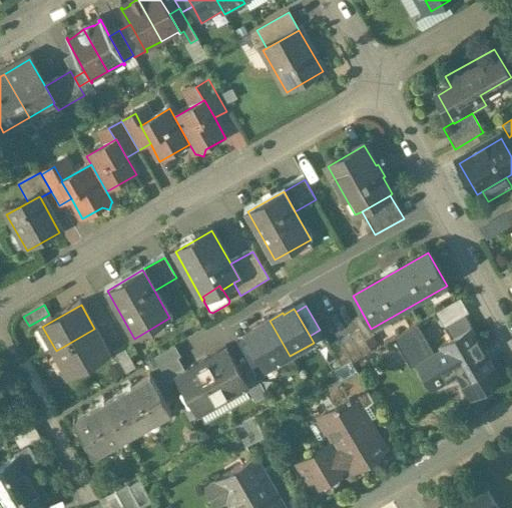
[(360,332),(331,349),(342,369),(371,352),(366,342),(375,337),(371,329),(364,316),(355,322),(360,332)]
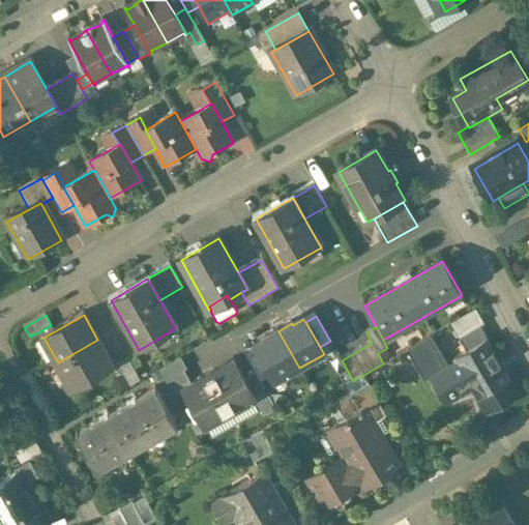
[(480,329),(460,341),(467,353),(487,342),(488,342),(480,329)]
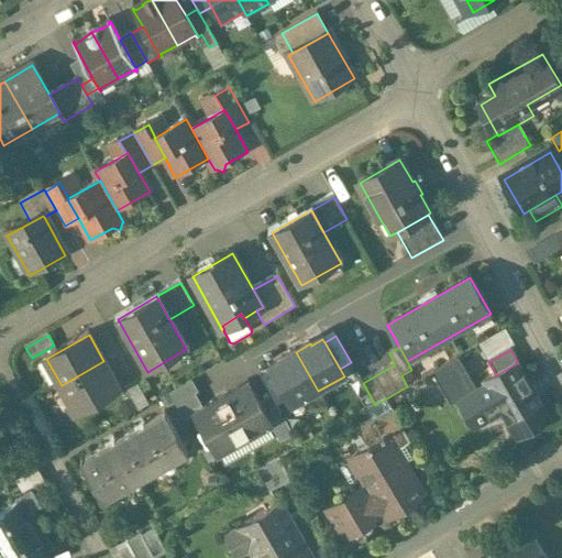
[(296,352),(282,360),(283,361),(271,369),(273,372),(287,398),(291,406),(318,391),(296,352)]
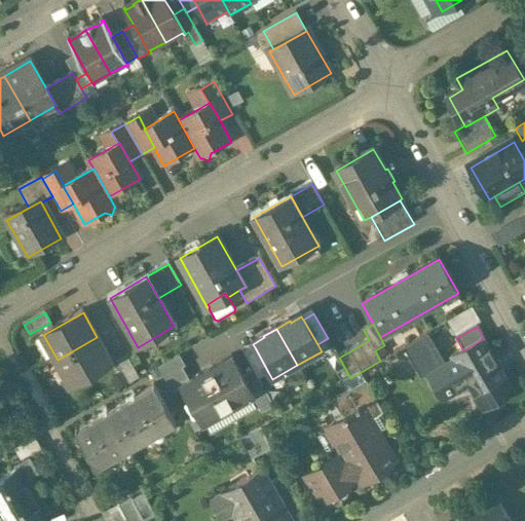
[(454,361),(445,366),(428,336),(410,346),(440,397),(465,381),(483,411),(515,394),(483,339),(463,350),(452,358),(454,361)]
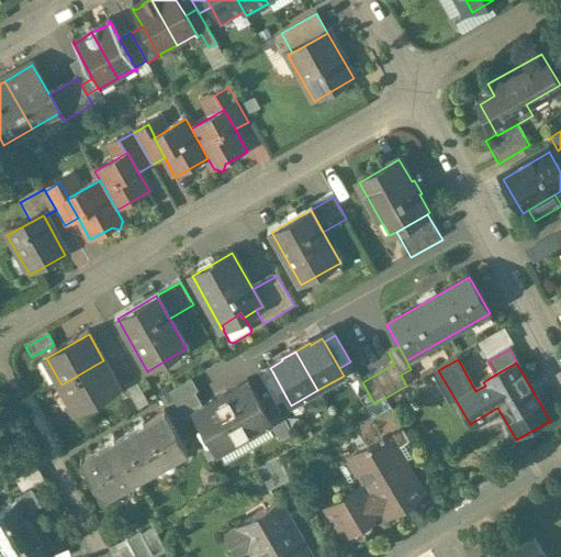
[(103,360),(62,385),(76,411),(118,387),(103,360)]
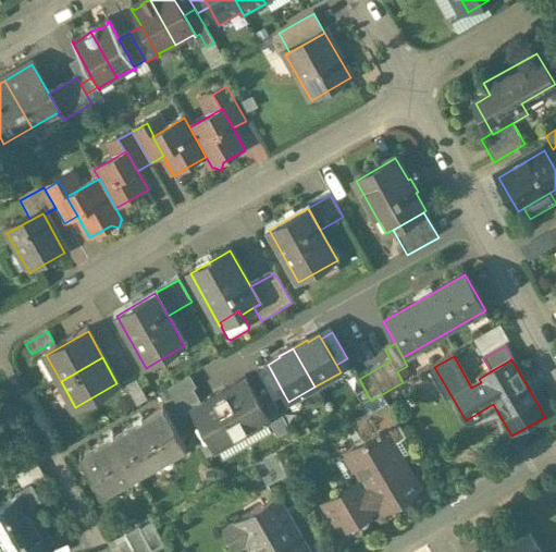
[(284,394),(270,368),(258,375),(270,395),(273,401),(284,394)]
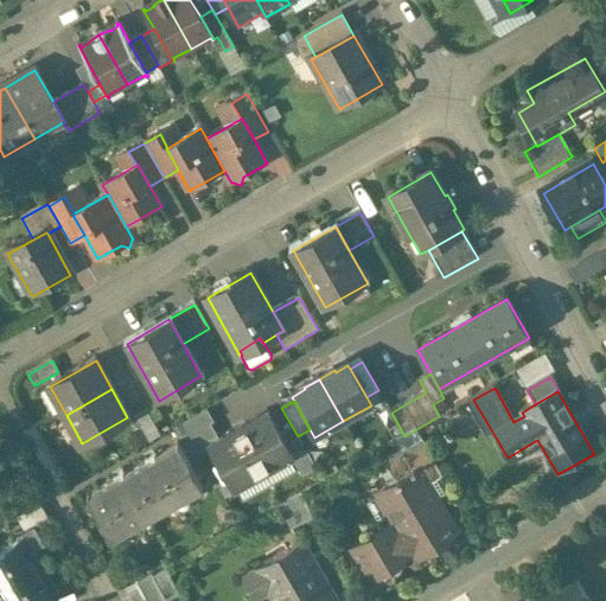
[(161,438),(147,413),(134,420),(148,445),(161,438)]
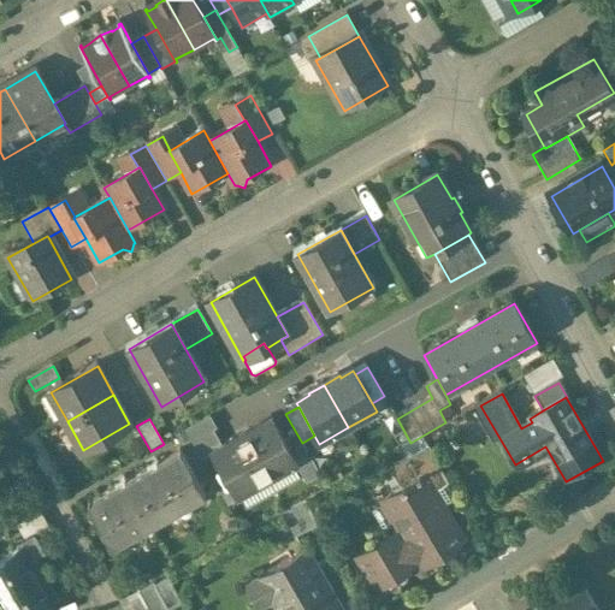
[(272,419),(213,452),(231,485),(238,497),(297,465),(285,444),(272,419)]
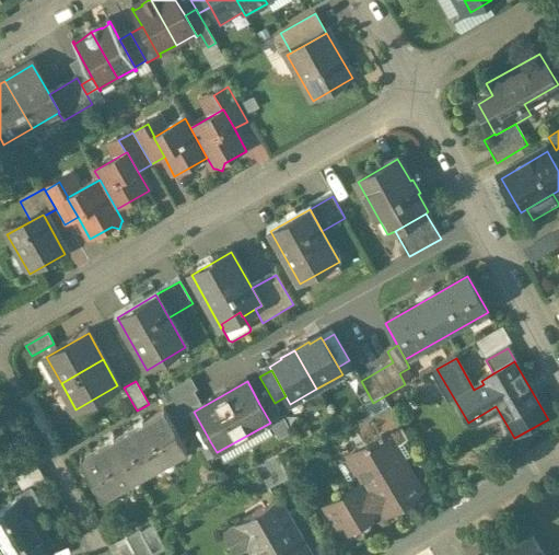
[(271,397),(259,404),(270,423),(281,416),(275,403),(271,397)]
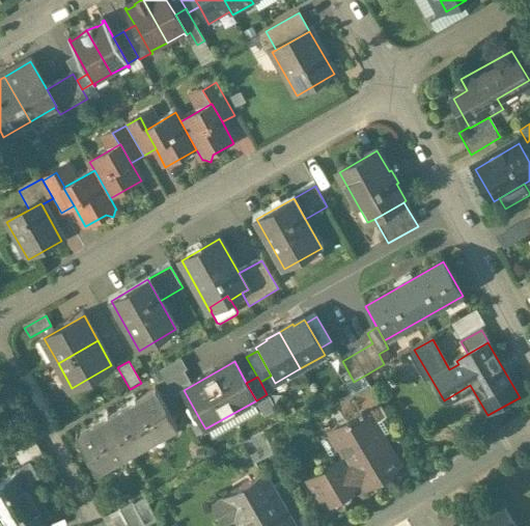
[(370,387),(339,405),(350,422),(366,413),(374,427),(387,419),(370,387)]
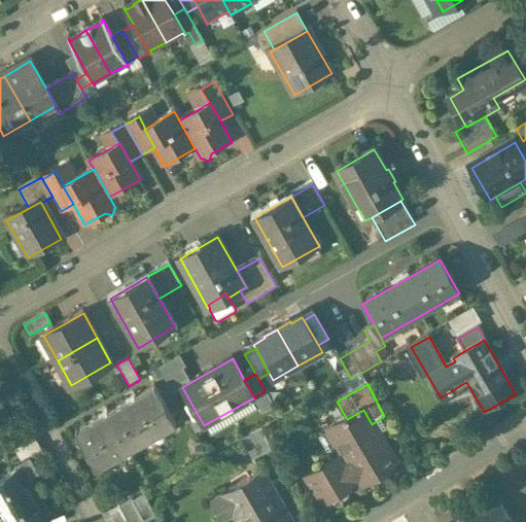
[(154,388),(76,432),(98,471),(176,426),(154,388)]
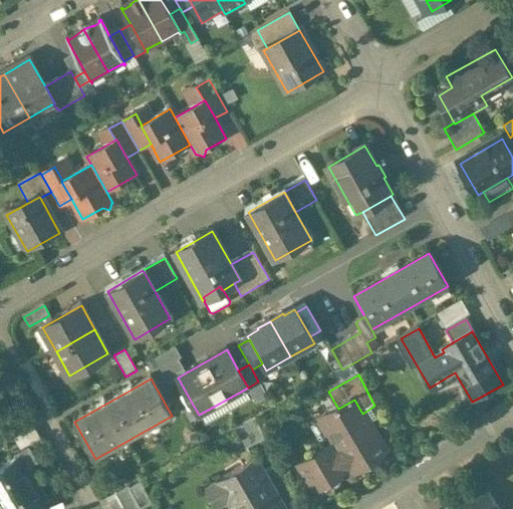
[(258,382),(248,388),(256,402),(266,396),(258,382)]
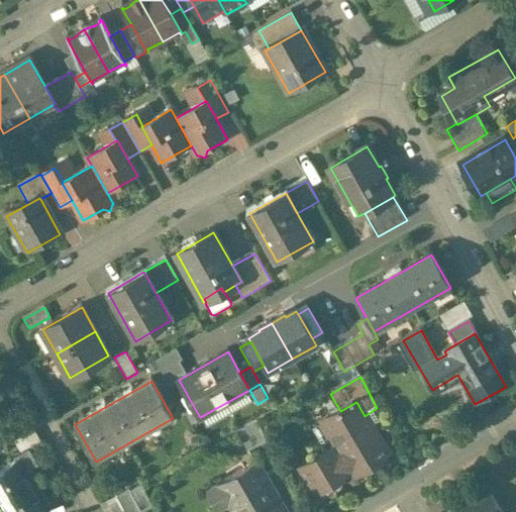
[(365,416),(356,402),(340,411),(336,413),(337,414),(326,421),(333,434),(331,436),(341,453),(338,455),(329,462),(340,480),(352,473),(354,475),(385,456),(373,436),(376,434),(365,416)]
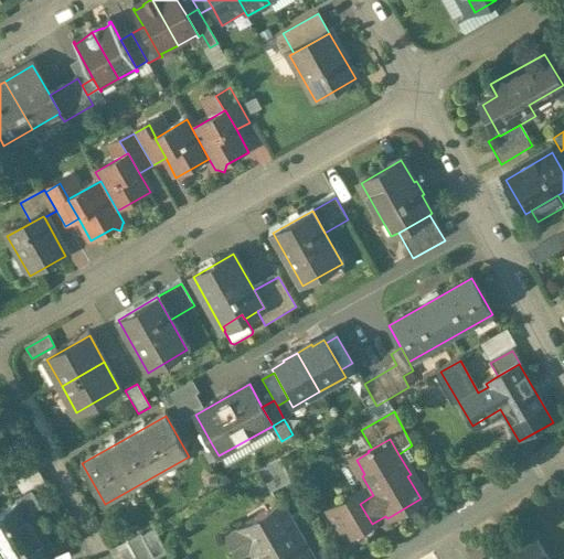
[(212,444),(201,451),(210,465),(221,460),(219,455),(212,444)]
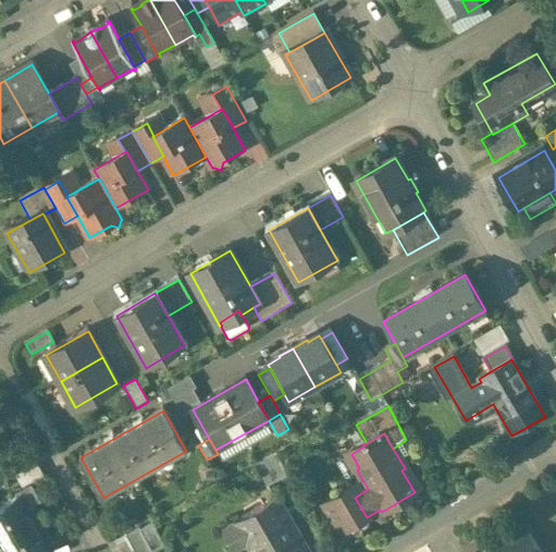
[(275,456),(256,466),(268,489),(278,483),(287,479),(275,456)]
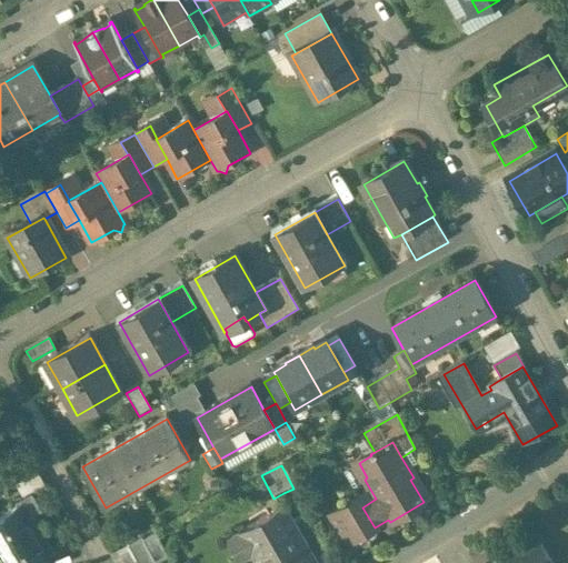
[(367,498),(335,516),(346,534),(349,532),(354,541),(375,528),(362,508),(372,501),(371,499),(367,498)]
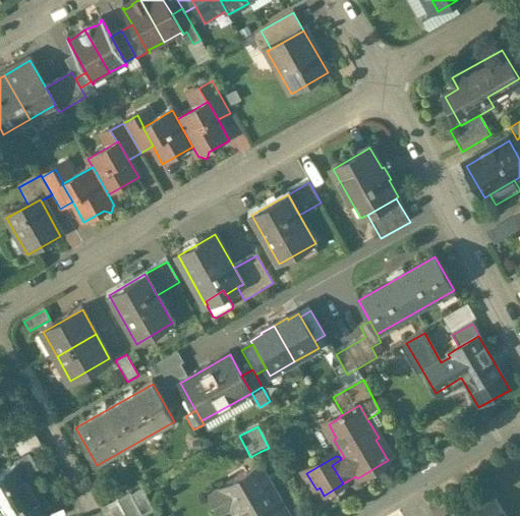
[(35,485),(25,469),(24,469),(20,471),(18,467),(0,477),(0,502),(7,515),(45,515),(44,512),(48,510),(35,486),(35,485)]
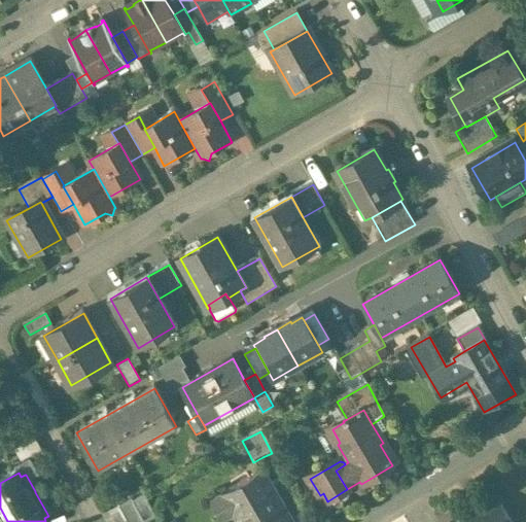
[(225,497),(212,506),(220,521),(228,521),(232,519),(244,512),(249,521),(292,521),(265,473),(224,496),(225,497)]
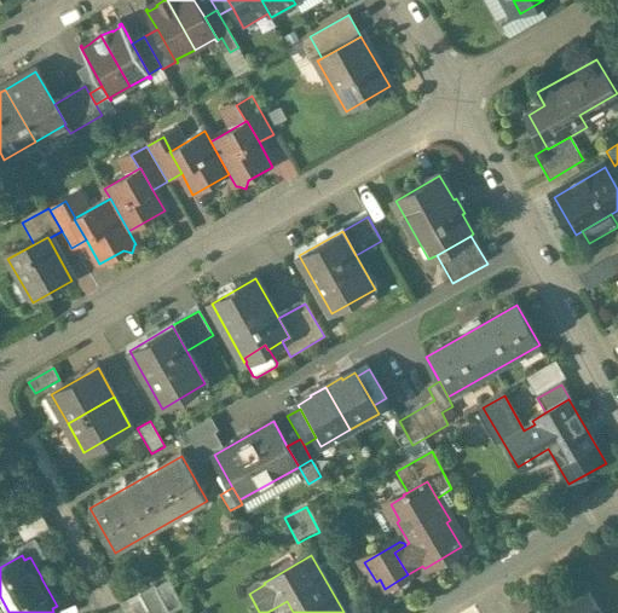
[(184,608),(171,583),(156,590),(167,612),(177,612),(184,608)]
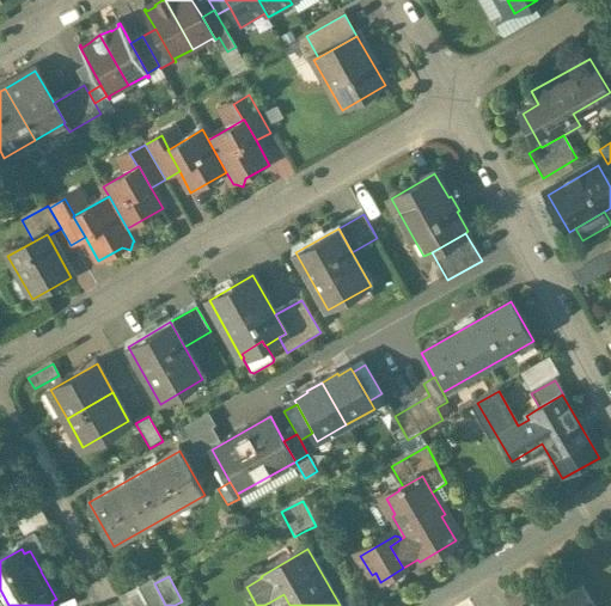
[(154,582),(140,589),(147,605),(165,605),(154,583),(154,582)]
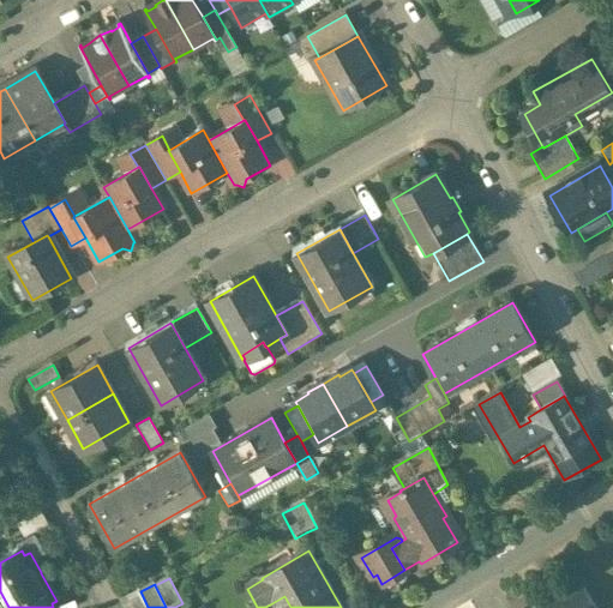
[(594,607),(582,587),(546,607),(594,607)]
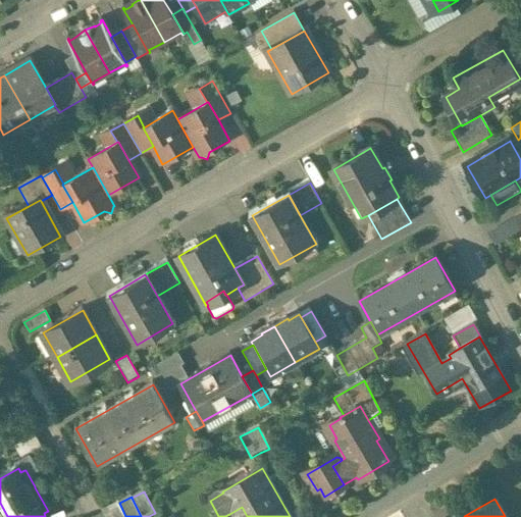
[(247,516),(242,507),(229,514),(230,516),(247,516)]
